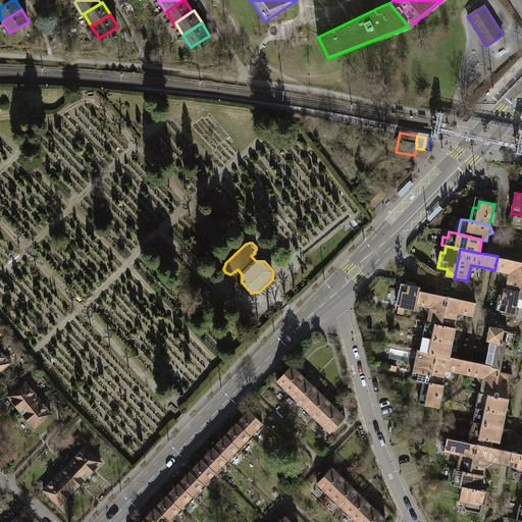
[(510,273),(507,288),(519,292),(521,279),(521,261),(498,256),(494,270),(510,273)]
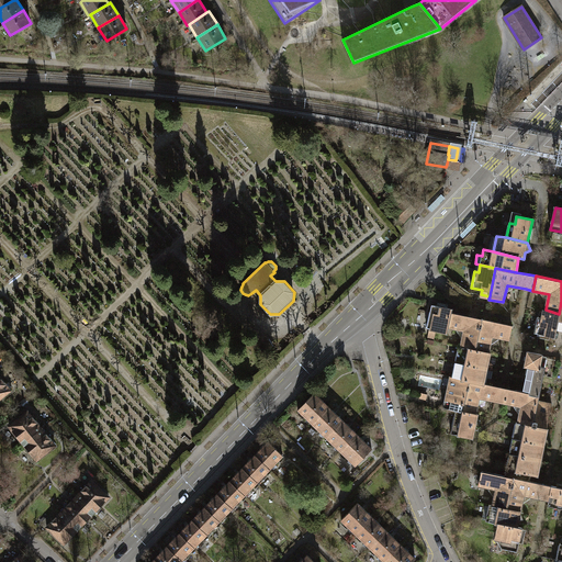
[(447,333),(448,327),(451,313),(451,308),(431,305),(427,328),(430,328),(430,329),(447,333)]
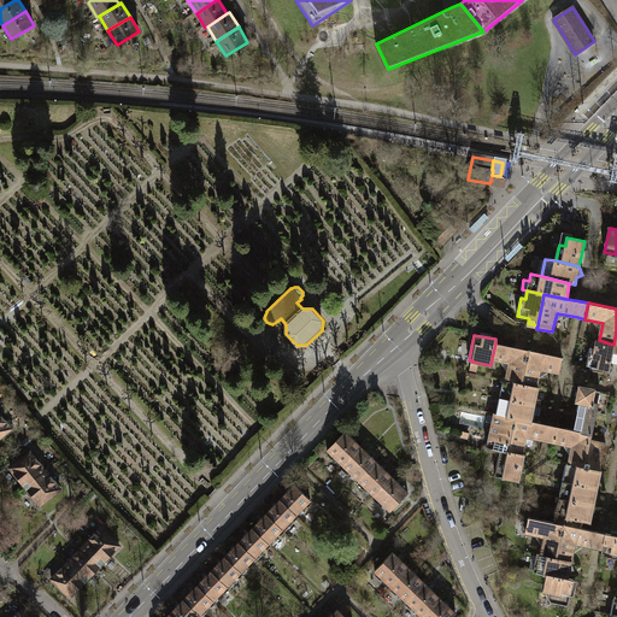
[(611,362),(613,345),(599,340),(597,340),(595,348),(591,347),(587,365),(609,370),(611,362)]
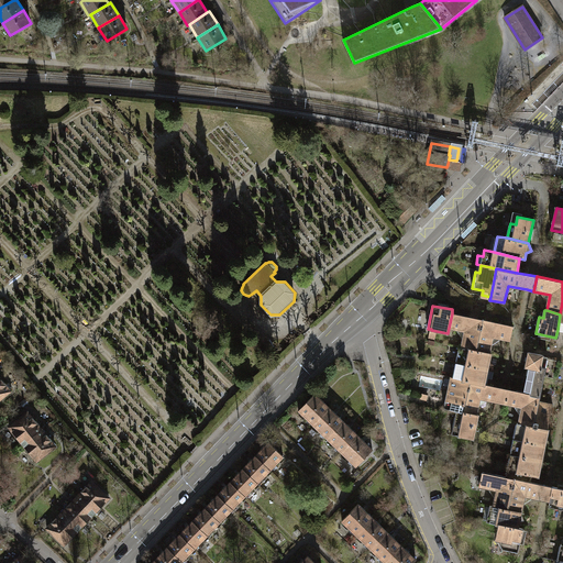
[(462,348),(475,351),(482,320),(452,313),(449,328),(464,331),(462,348)]
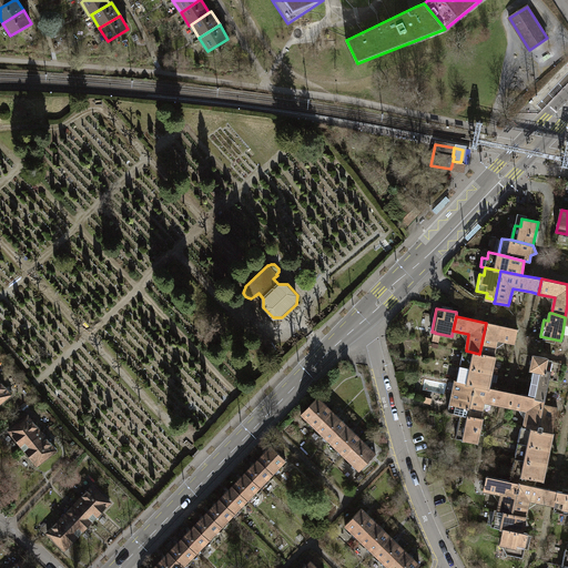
[(518,330),(486,323),(479,354),(494,356),(497,341),(515,344),(518,330)]
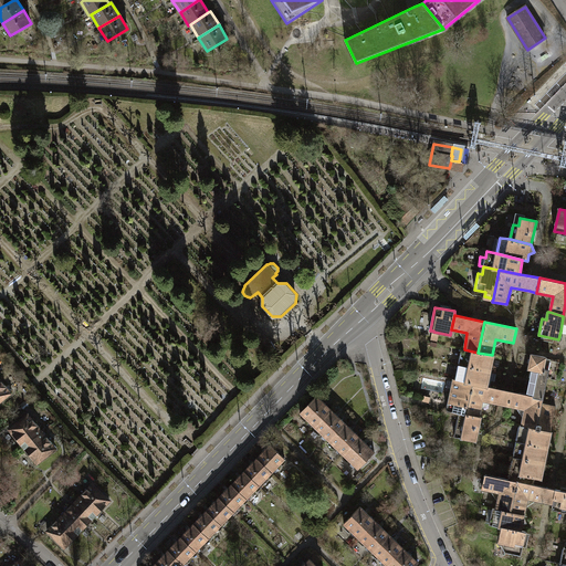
[(462,348),(459,365),(491,371),(494,356),(492,355),(478,353),(464,349),(462,348)]
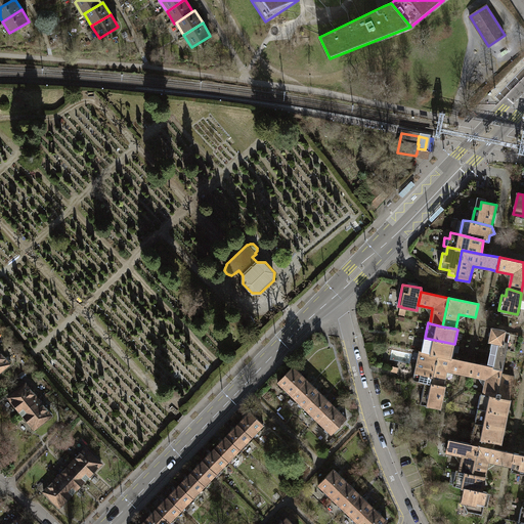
[(492,342),(487,365),(503,368),(510,333),(506,332),(506,331),(492,328),(489,341),(492,342)]
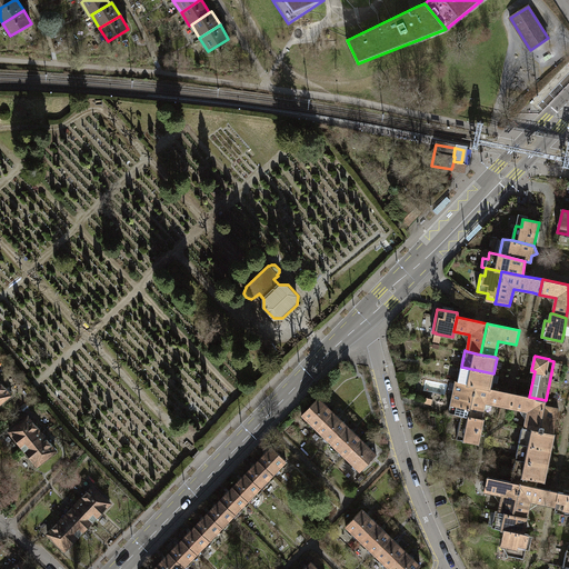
[(490,389),(493,373),(461,367),(458,381),(473,386),(490,389)]
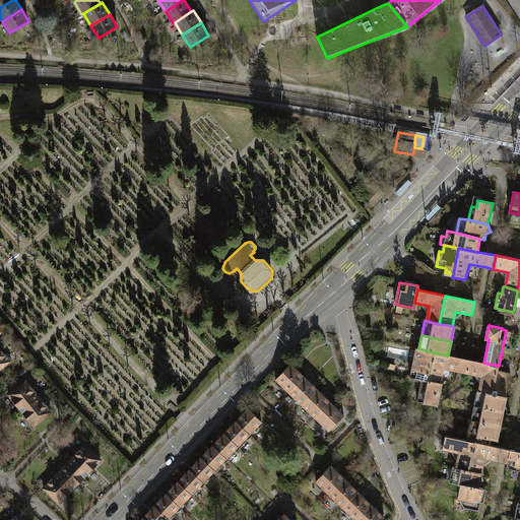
[(421,379),(428,381),(433,352),(418,348),(416,348),(411,370),(413,370),(416,374),(415,378),(421,379)]
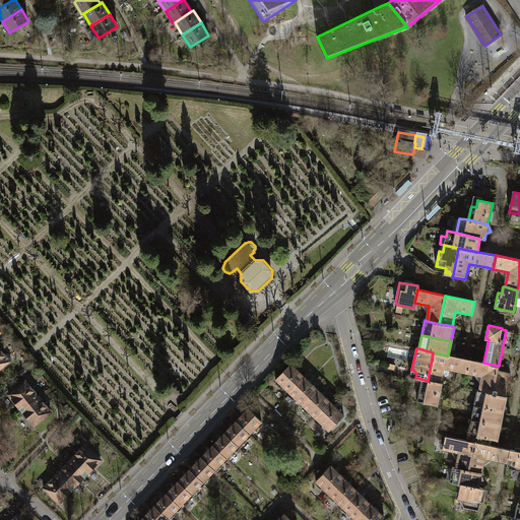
[(0,369),(9,362),(0,349),(0,369)]
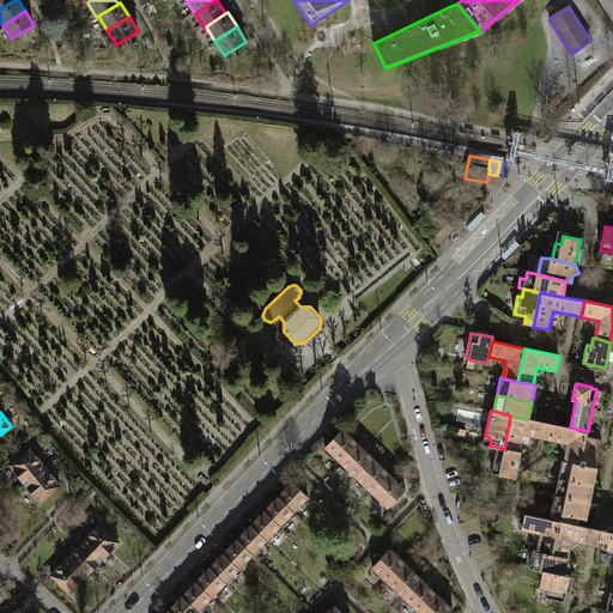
[(528,419),(510,416),(504,449),(520,451),(523,434),(547,439),(551,439),(553,424),(551,423),(528,419)]
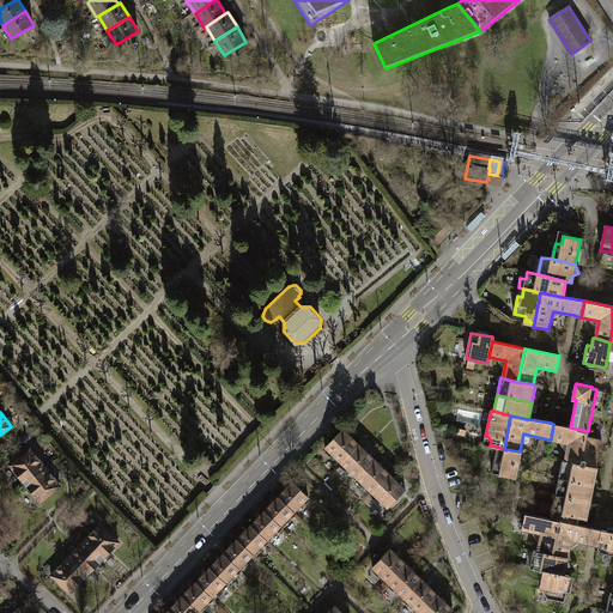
[(569,444),(565,461),(581,465),(587,437),(588,431),(570,428),(553,424),(551,439),(569,444)]
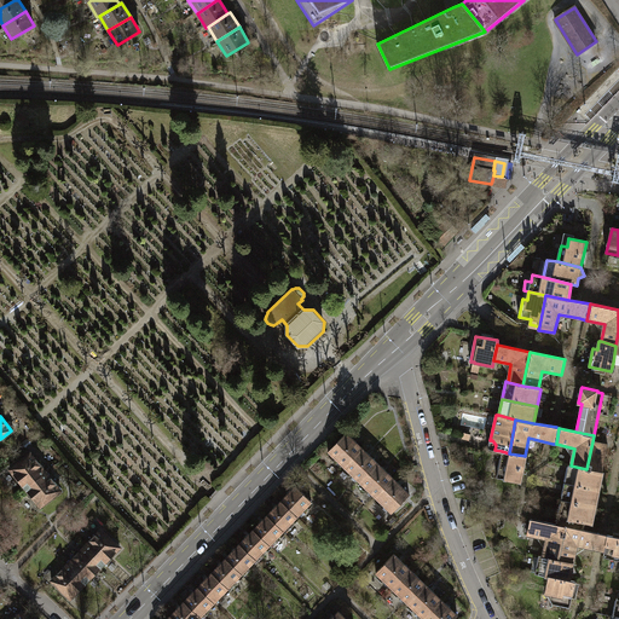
[(328,451),(343,467),(362,449),(346,433),(328,451)]
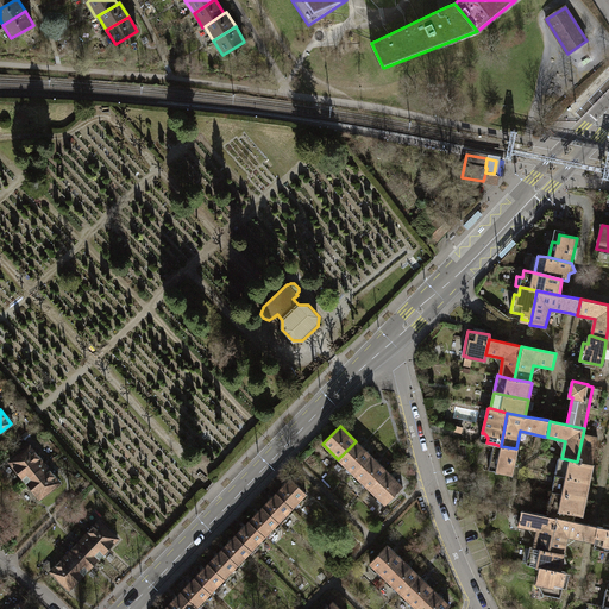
[(583,434),(577,462),(592,465),(598,438),(583,434)]
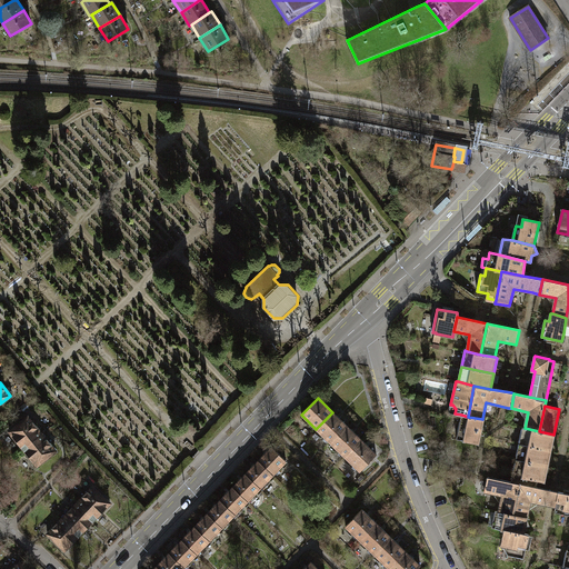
[(347,426),(332,412),(316,429),(331,443),(347,426)]
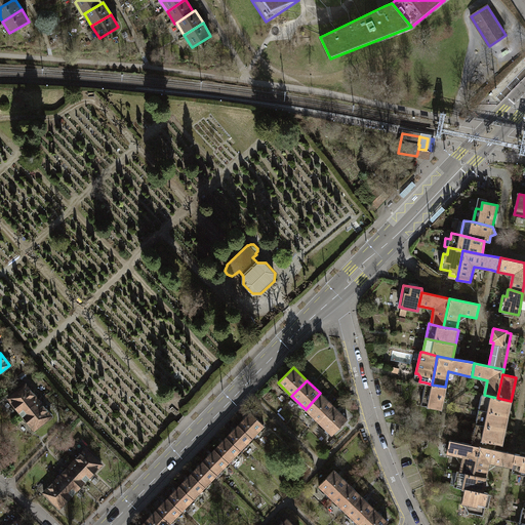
[(446,387),(445,387),(432,385),(426,382),(421,405),(442,409),(446,387)]
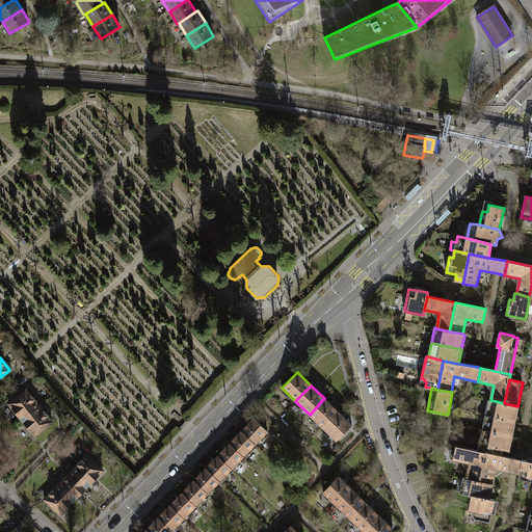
[(8,404),(22,420),(40,405),(26,390),(8,404)]
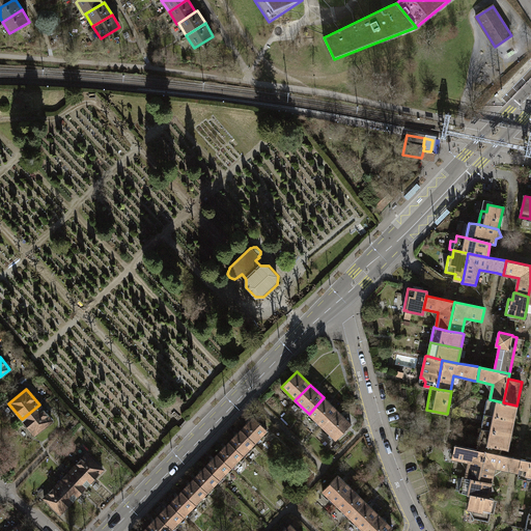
[(309,414),(322,426),(337,411),(324,397),(309,414)]
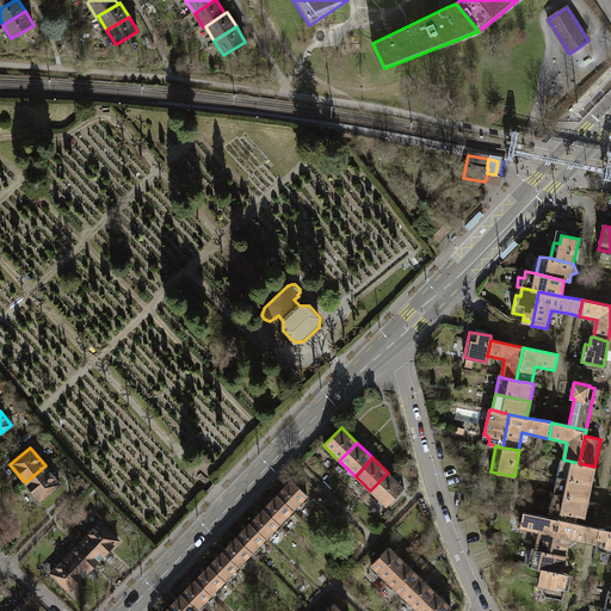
[(561,460),(557,476),(592,483),(596,467),(594,467),(579,463),(563,460),(561,460)]
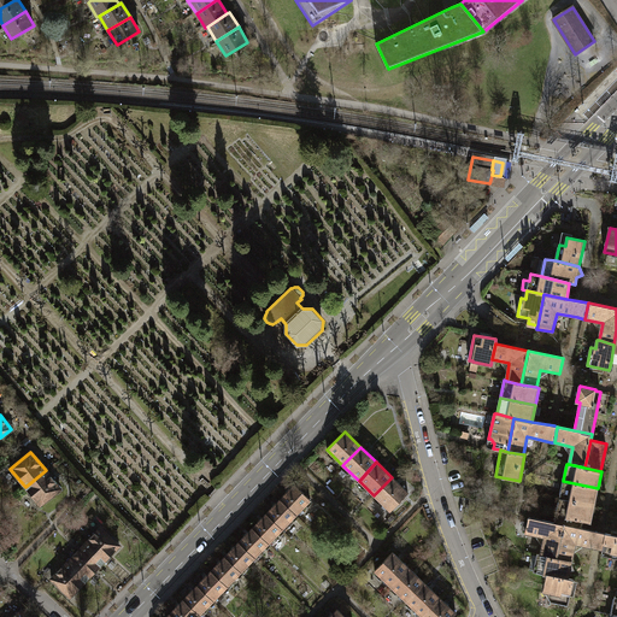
[(60,489),(46,470),(25,487),(40,505),(60,489)]
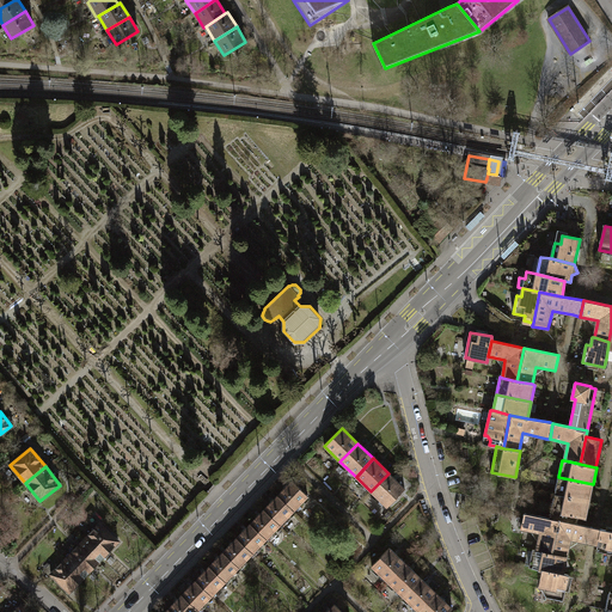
[(405,489),(389,473),(371,491),(387,507),(405,489)]
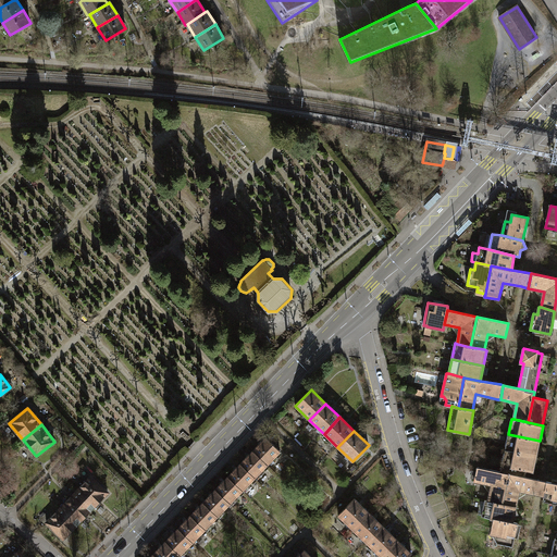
[(508,434),(505,449),(536,456),(540,441),(508,434)]
